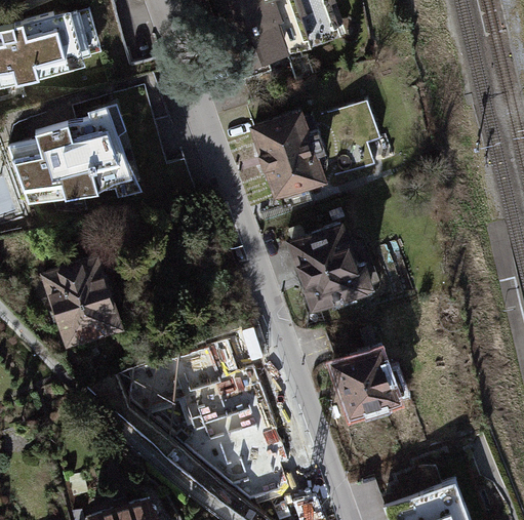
[(214,0),(244,83),(273,73),(267,56),(333,32),(322,0),(323,0),(214,0)]
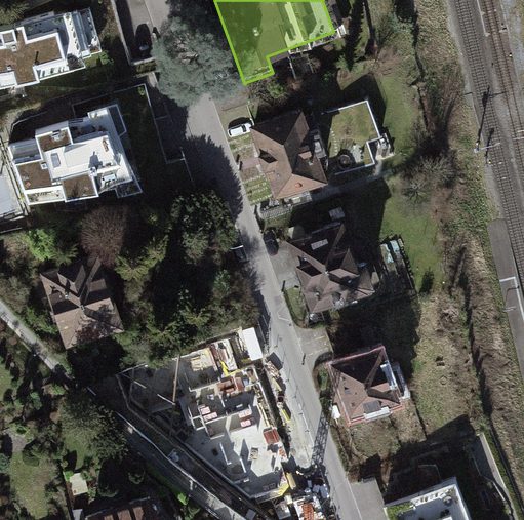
[(54,15),(0,31),(0,90),(70,72),(64,49),(86,43),(79,14),(56,21),(54,15)]
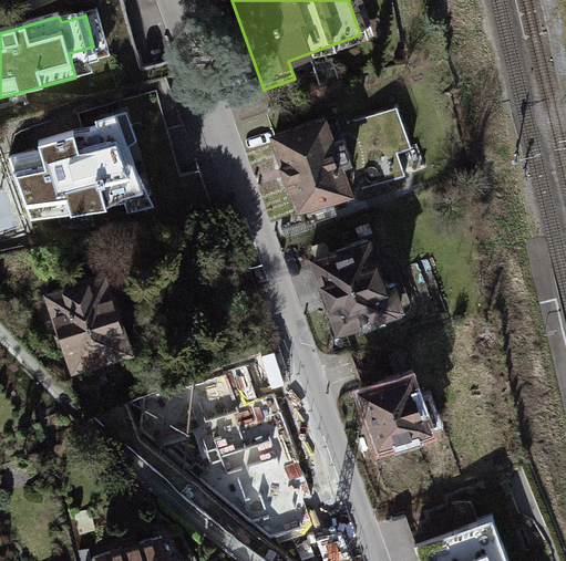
[(371,191),(407,179),(399,156),(413,152),(398,110),(348,127),(371,191)]
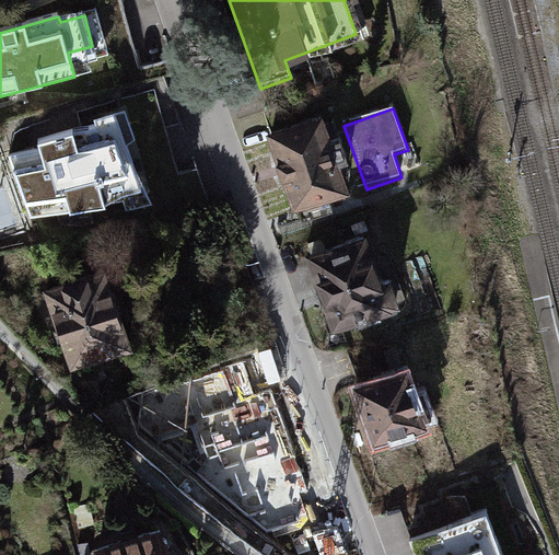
[(42,151),(10,160),(32,221),(106,207),(104,198),(136,188),(112,123),(39,143),(42,151)]
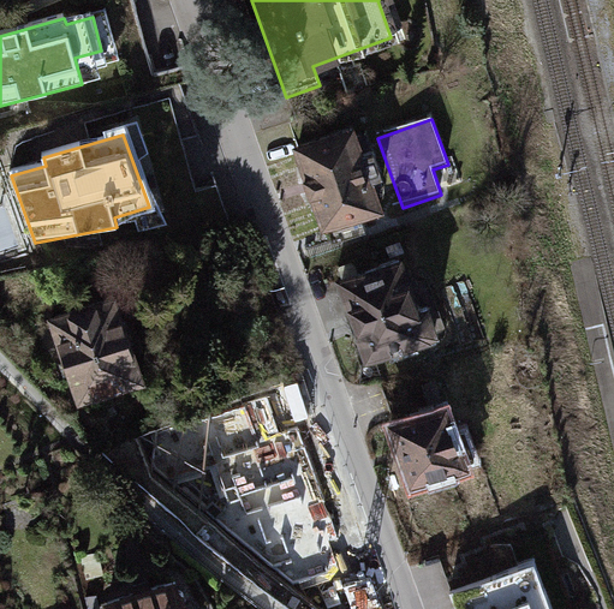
[(352,135),(299,153),(309,183),(305,184),(311,201),(315,199),(332,246),(365,234),(359,216),(379,210),(369,183),(381,179),(374,157),(362,161),(352,135)]
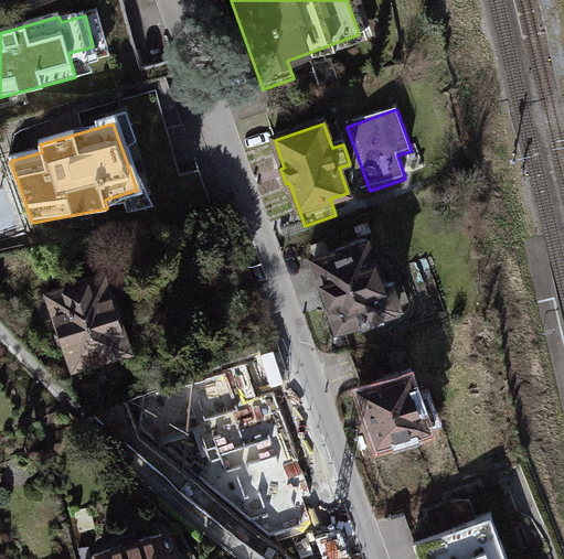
[(401,158),(411,178),(425,170),(415,150),(401,158)]
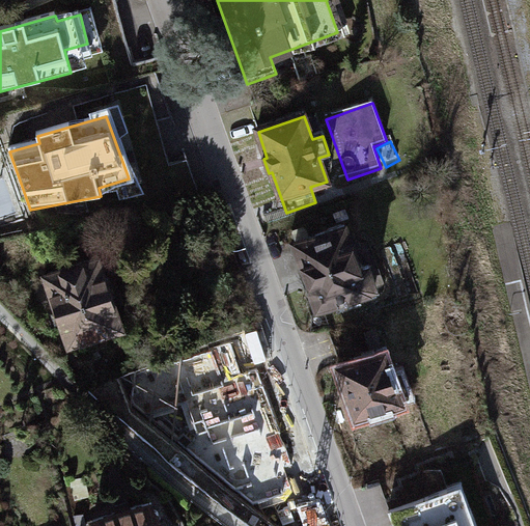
[(344,230),(296,247),(318,311),(375,291),(368,270),(375,268),(368,248),(353,253),(344,230)]
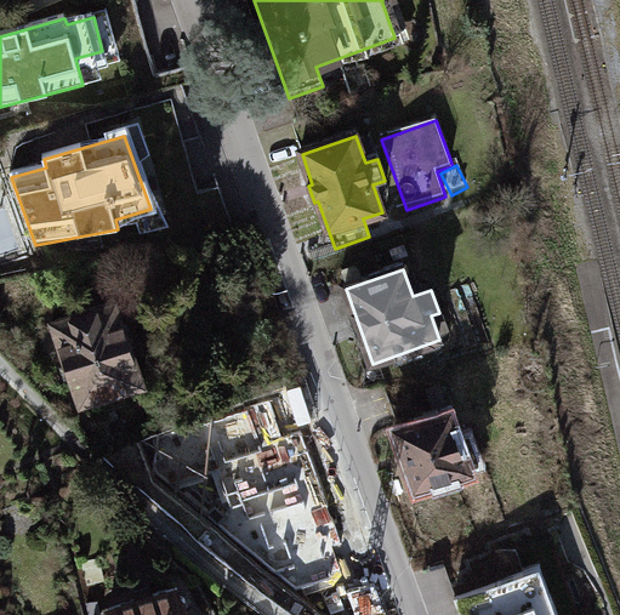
[(115,306),(55,326),(83,408),(143,387),(115,306)]
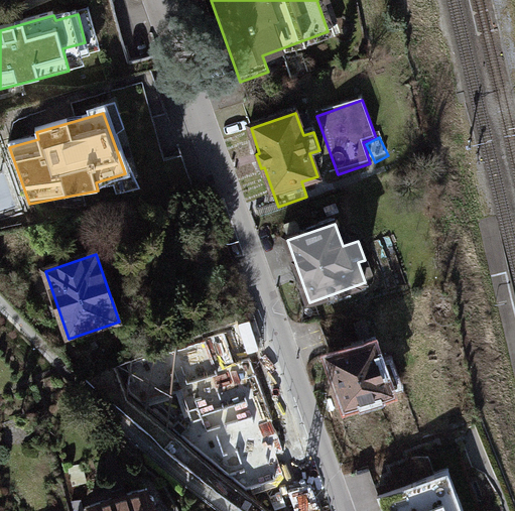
[(374,345),(325,362),(342,412),(392,394),(374,345)]
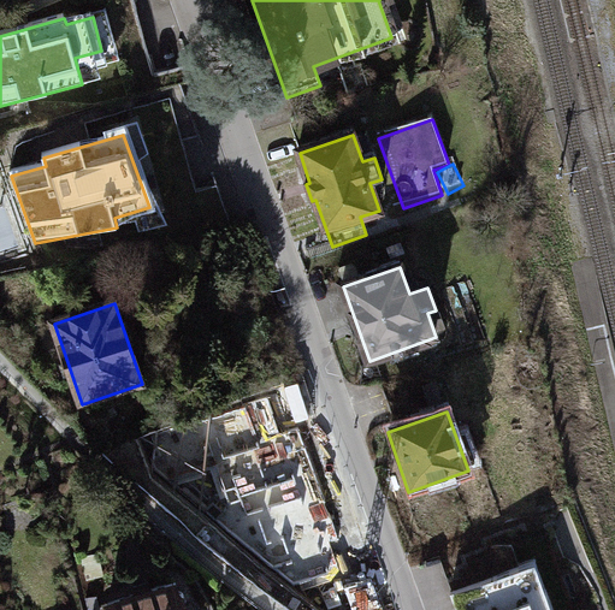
[(309,457),(213,491),(241,569),(270,558),(284,599),(297,594),(302,609),(313,609),(337,600),(318,548),(338,540),(309,457)]
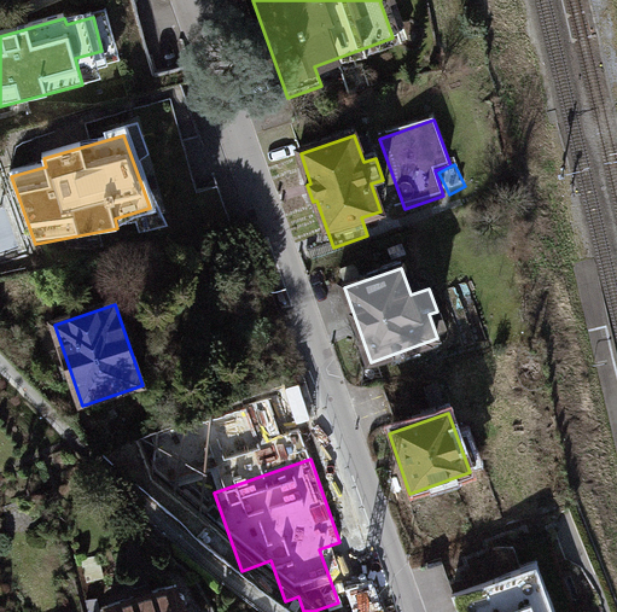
[(553,611),(539,567),(454,598),(459,611),(553,611)]
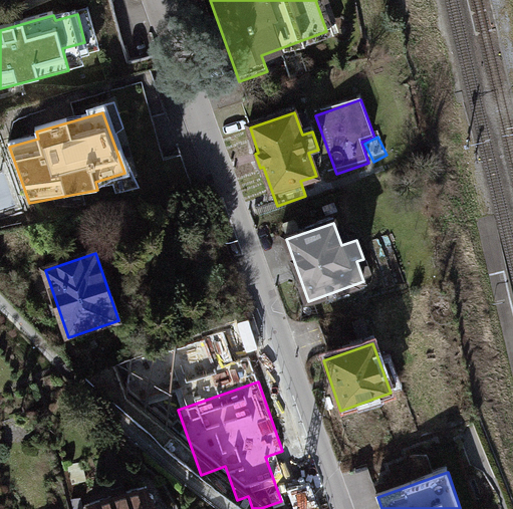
[(159,508),(150,481),(87,503),(89,508),(159,508)]
